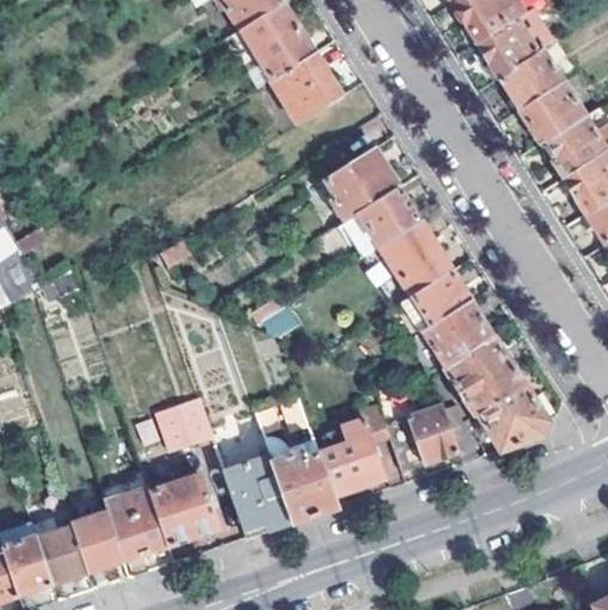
[(216,0),(237,30),(238,30),(280,2),(277,0),(216,0)]
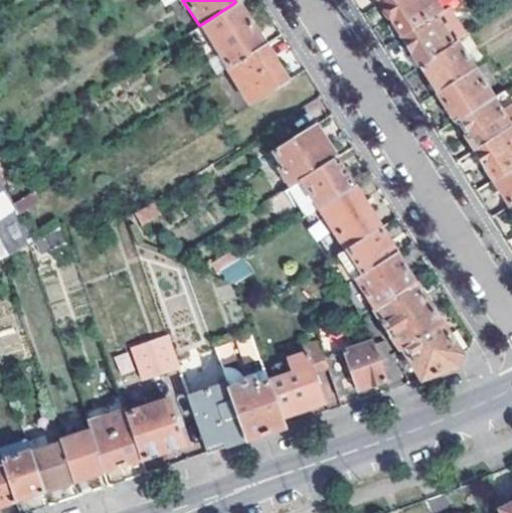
[(439,11),(431,0),(384,0),(379,3),(400,36),(433,16),(439,11)]
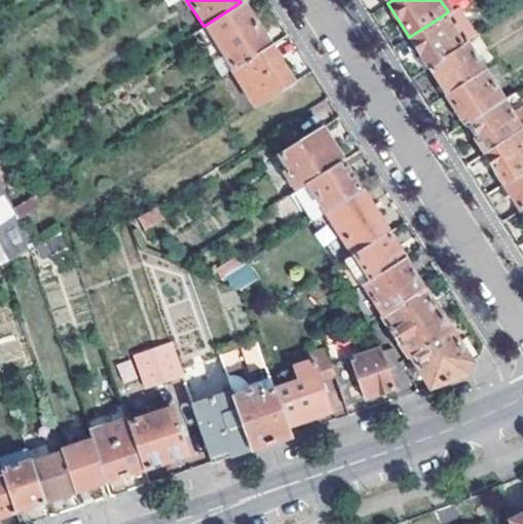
[(204,26),(232,68),(267,46),(240,2),(204,26)]
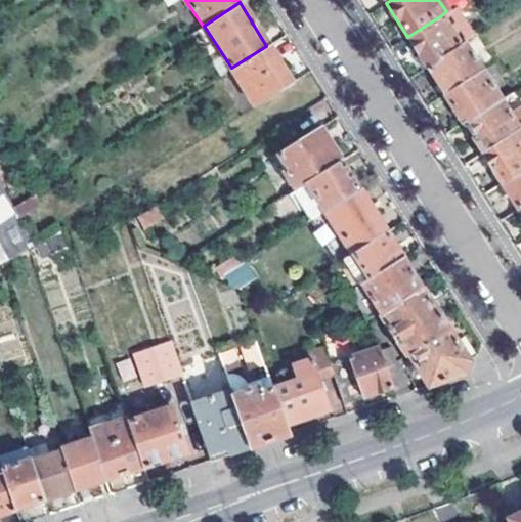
[(459,46),(440,16),(407,37),(426,67),(459,46)]
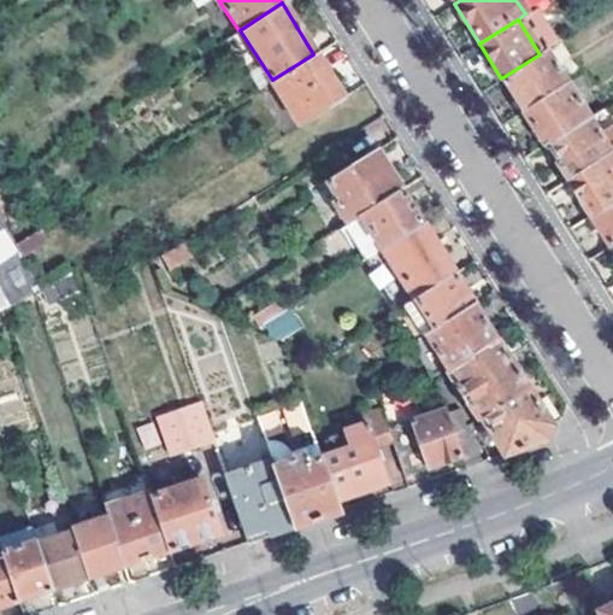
[(566,83),(544,51),(540,54),(501,78),(522,111),(566,83)]
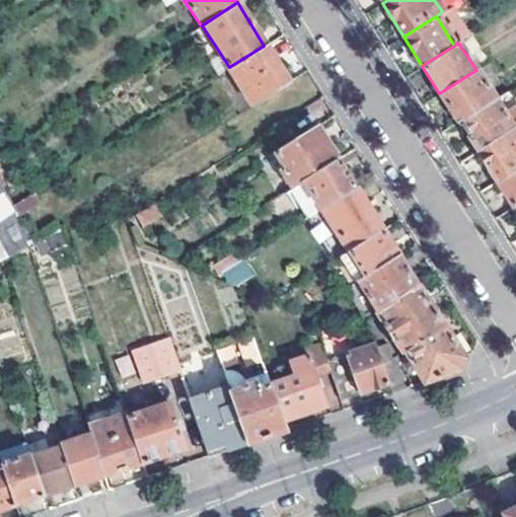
[(228,68),(251,105),(290,82),(267,44),(264,46),(229,67),(228,68)]
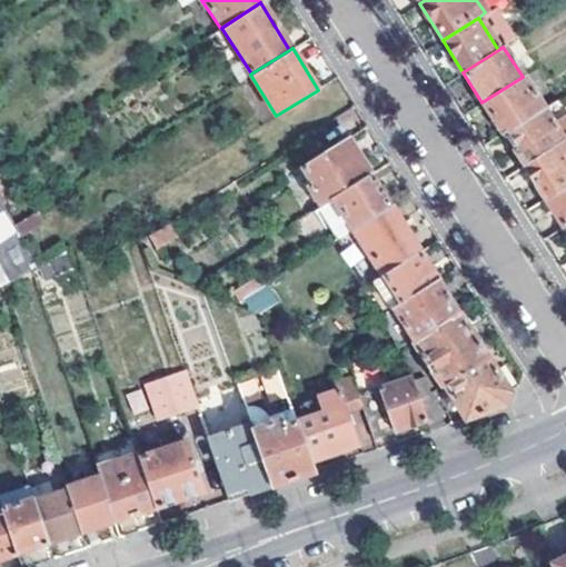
[(523,77),(482,102),(502,133),(542,109),(523,77)]
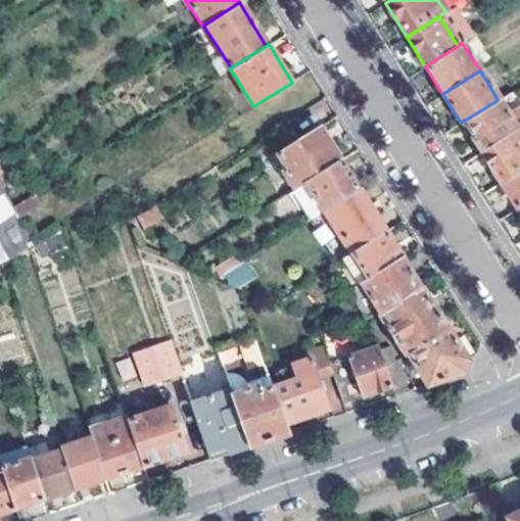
[(479,153),(516,130),(506,112),(498,100),(461,123),(479,153)]
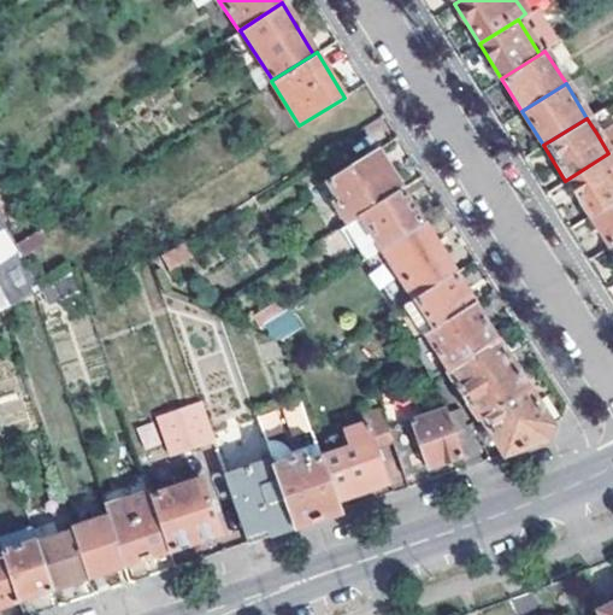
[(612,126),(612,123),(596,133),(608,153),(612,151),(612,150),(612,126)]
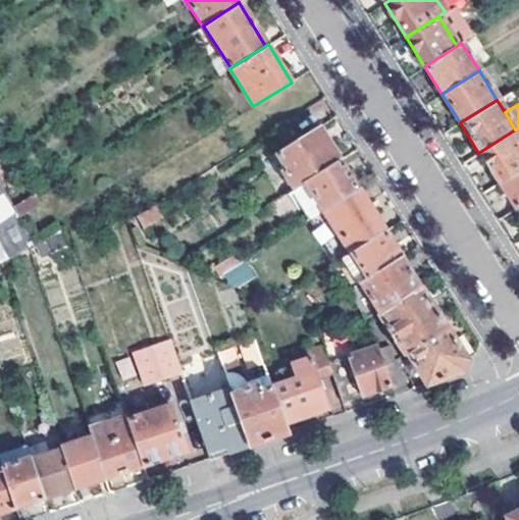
[(281,170),(294,191),(340,160),(317,126),(275,152),(284,167),(281,170)]
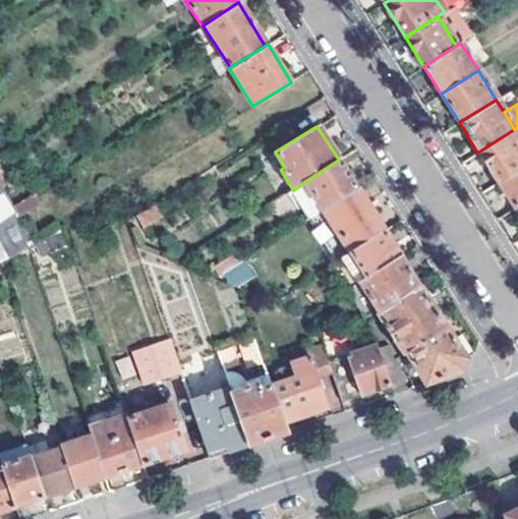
[(517,168),(517,129),(517,127),(514,129),(477,153),(497,182),(517,168)]
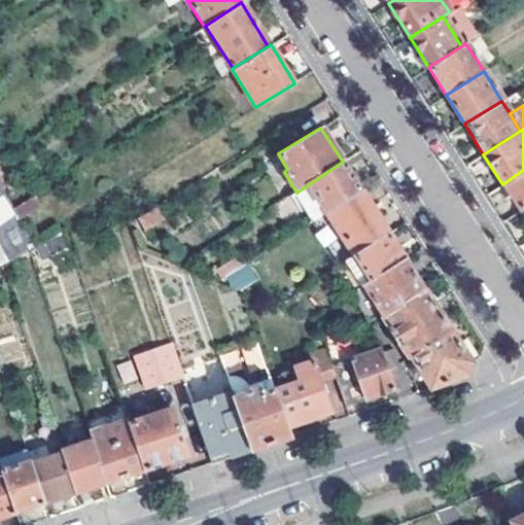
[(24,201),(0,162),(0,188),(12,208),(24,201)]
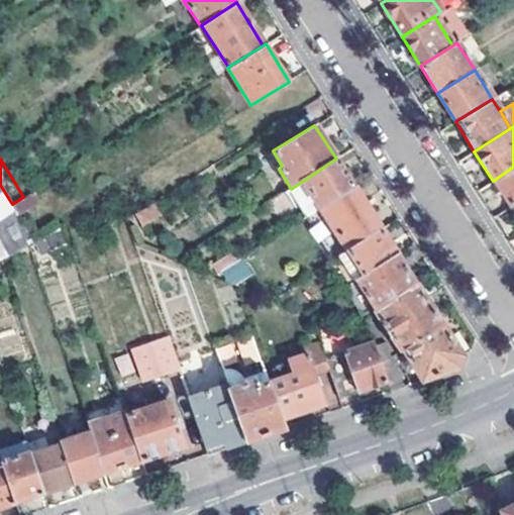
[(289,190),(305,217),(318,208),(353,187),(336,159),(291,189),(289,190)]
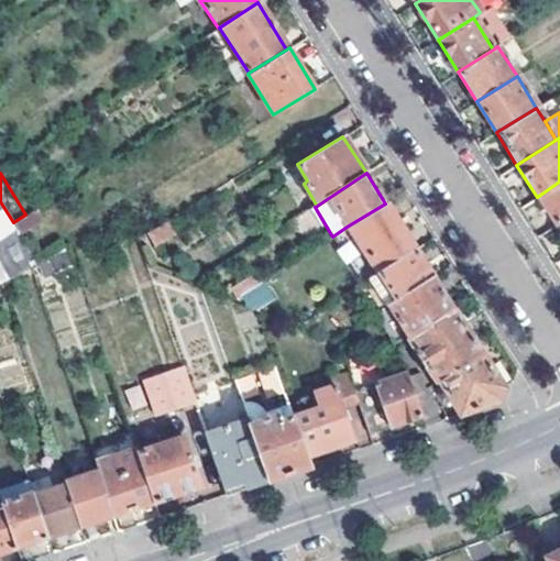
[(559,221),(559,182),(537,197),(555,226),(559,221)]
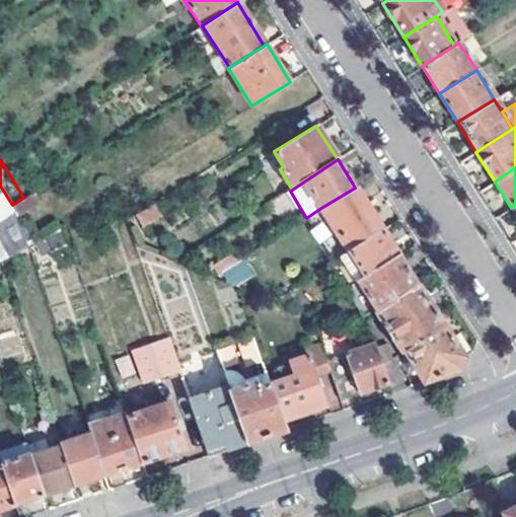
[(0,259),(34,240),(19,216),(12,205),(0,186),(0,259)]
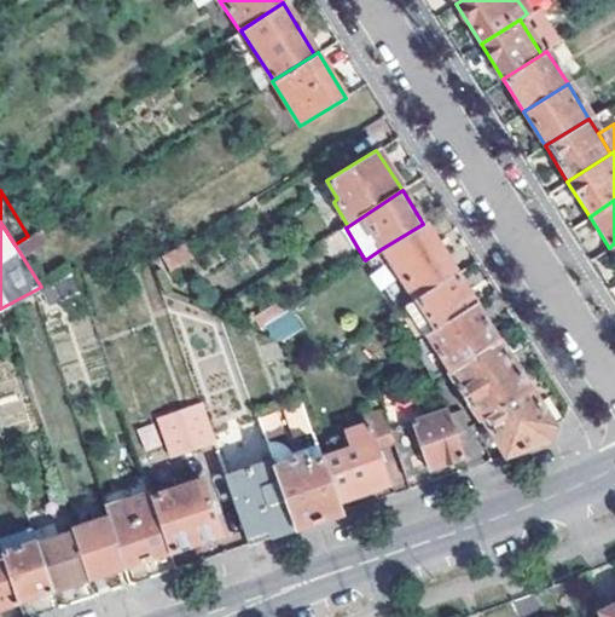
[(381,249),(413,300),(456,275),(423,224),(381,249)]
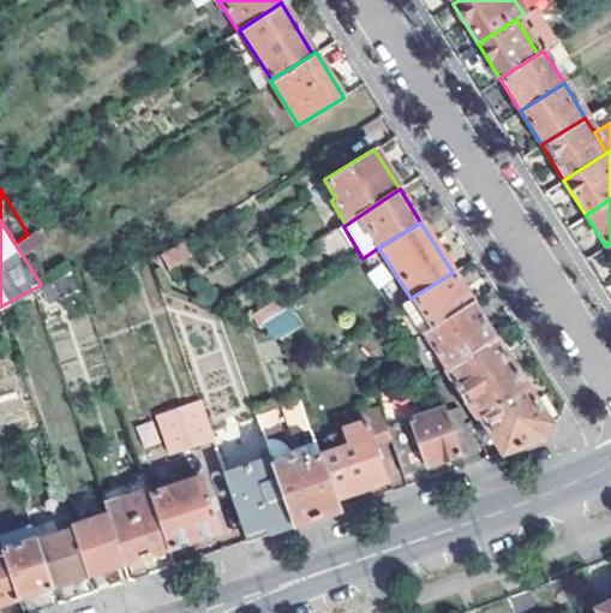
[(46,239),(39,227),(28,234),(15,243),(23,256),(46,239)]
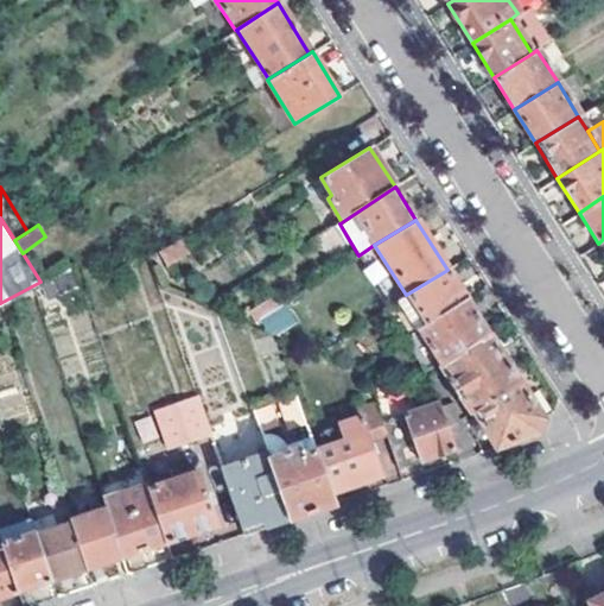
[(183,238),(160,251),(167,263),(190,250),(183,238)]
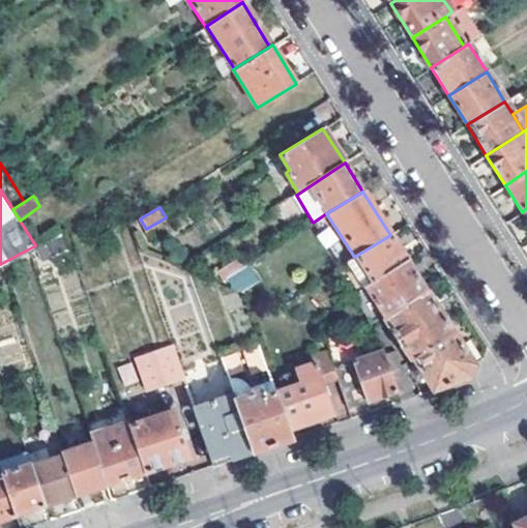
[(40,254),(63,244),(55,224),(32,233),(40,254)]
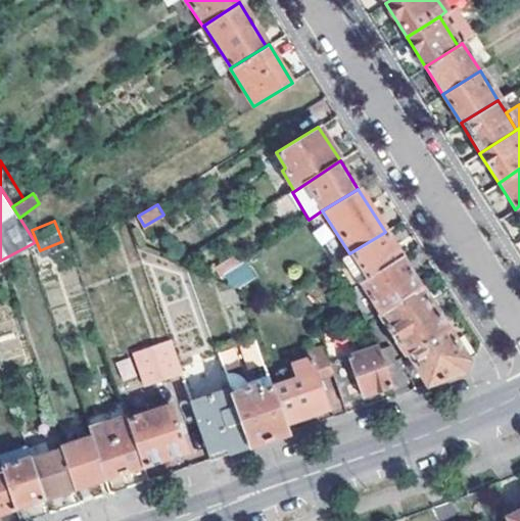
[(341,258),(358,286),(361,284),(402,257),(385,232),(349,253),(341,258)]
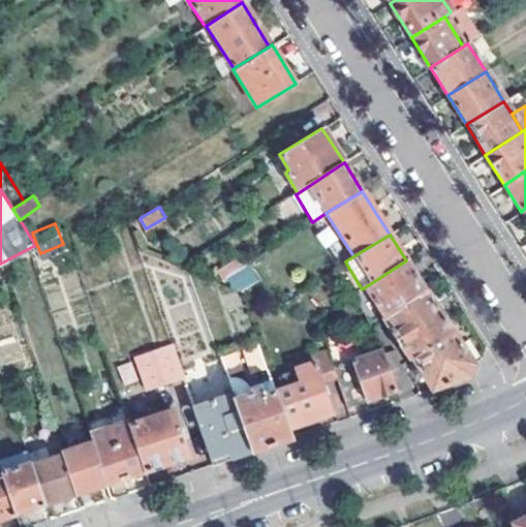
[(382,315),(383,317),(426,290),(406,260),(365,287),(382,315)]
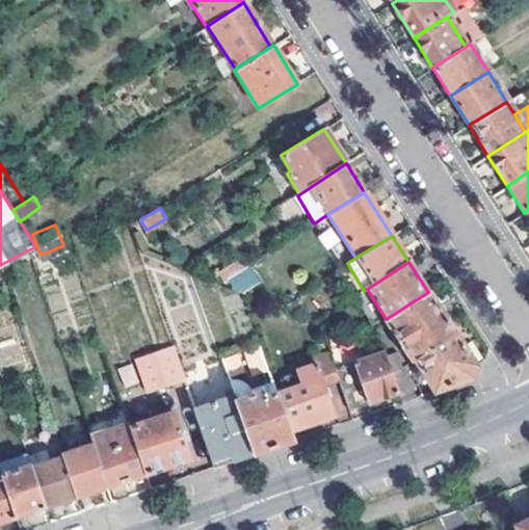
[(355,296),(364,291),(347,263),(338,269),(355,296)]
